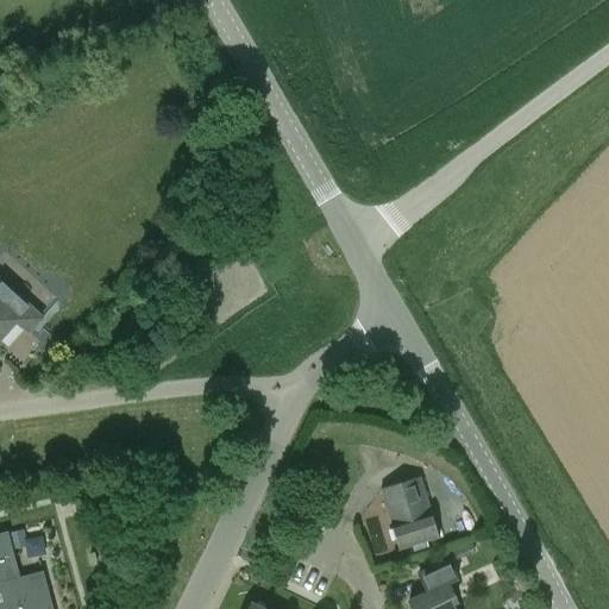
[(29,332),(42,318),(0,280),(0,338),(17,321),(29,332)]
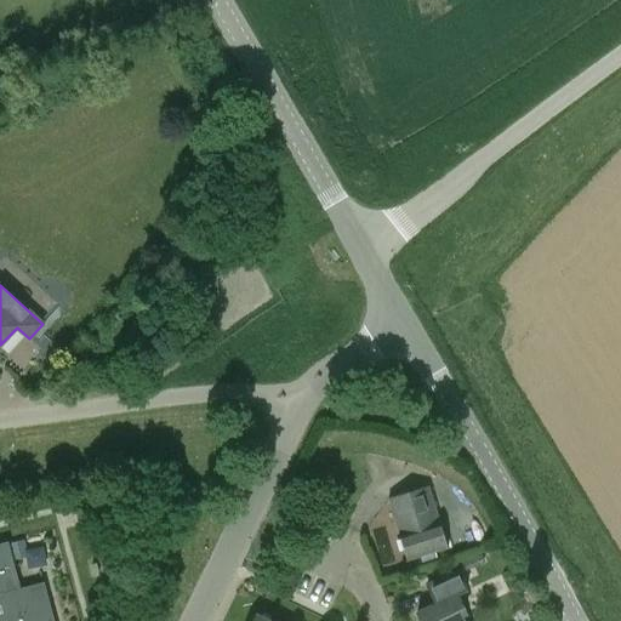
[(438,520),(427,486),(388,499),(399,534),(398,534),(406,560),(448,547),(439,520),(438,520)]
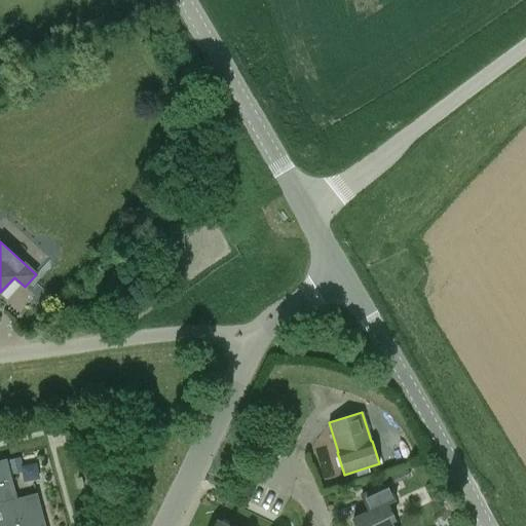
[(415,453),(403,439),(391,449),(403,463),(415,453)]
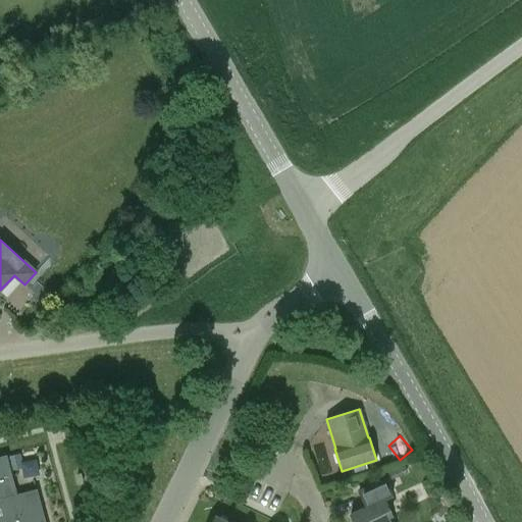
[(17,494),(7,456),(0,457),(0,521),(45,521),(37,489),(17,494)]
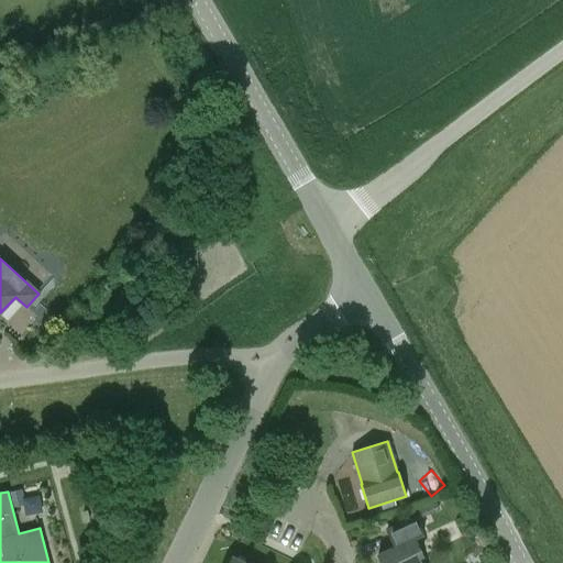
[(434,500),(418,508),(421,516),(438,508),(434,500)]
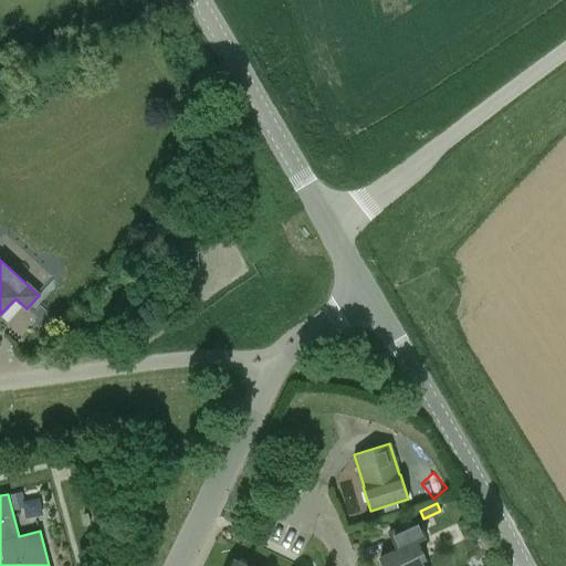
[(422,565),(420,562),(425,559),(417,542),(425,537),(417,521),(388,534),(396,551),(380,558),(384,565),(422,565)]
